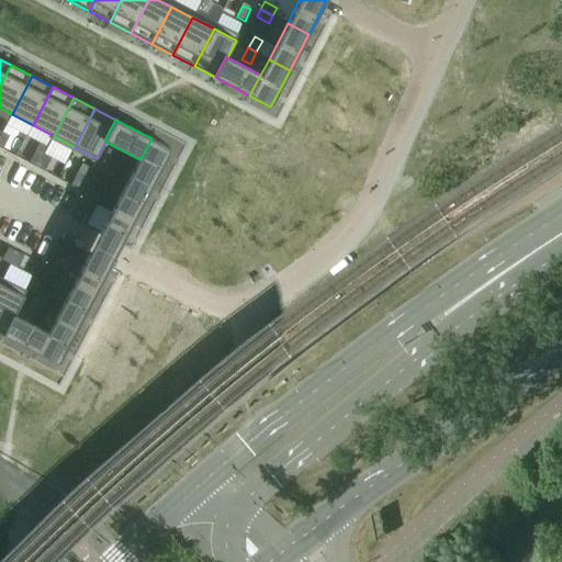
[(2,133),(0,135),(0,146),(3,148),(10,136),(2,133)]
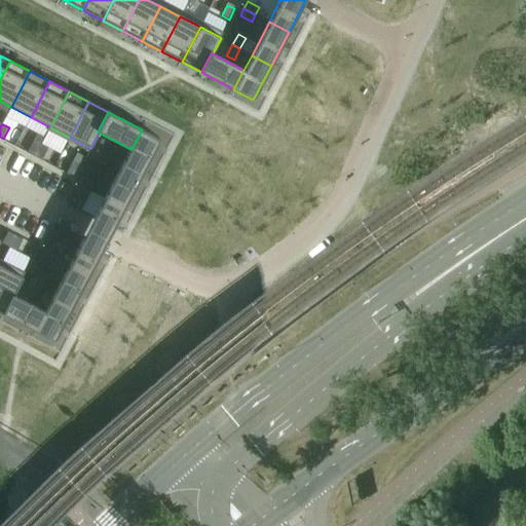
[(130,149),(122,163),(142,174),(160,140),(142,129),(132,149),(130,149)]
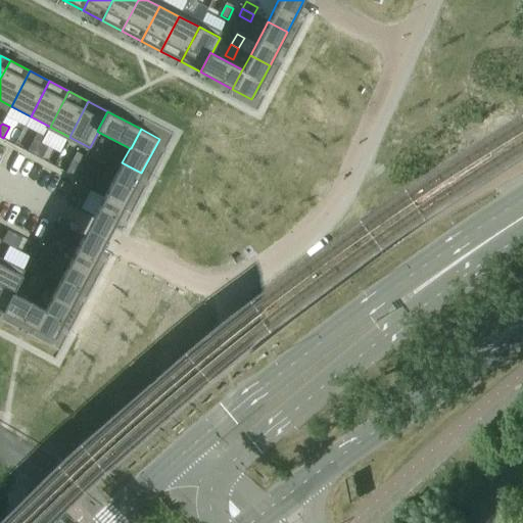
[(34,140),(28,151),(35,154),(41,144),(34,140)]
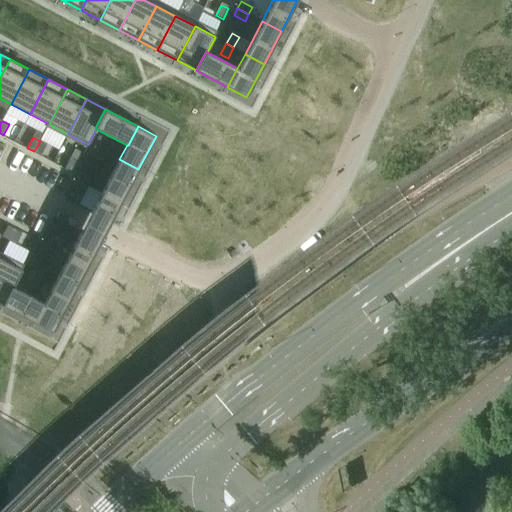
[(106,139),(100,150),(107,154),(113,143),(106,139)]
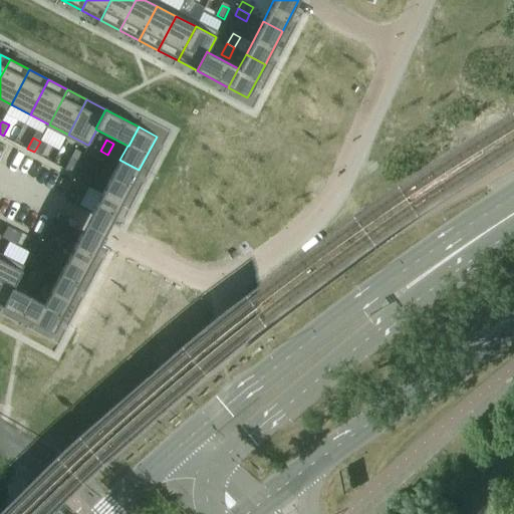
[(40,142),(34,152),(41,156),(47,145),(40,142)]
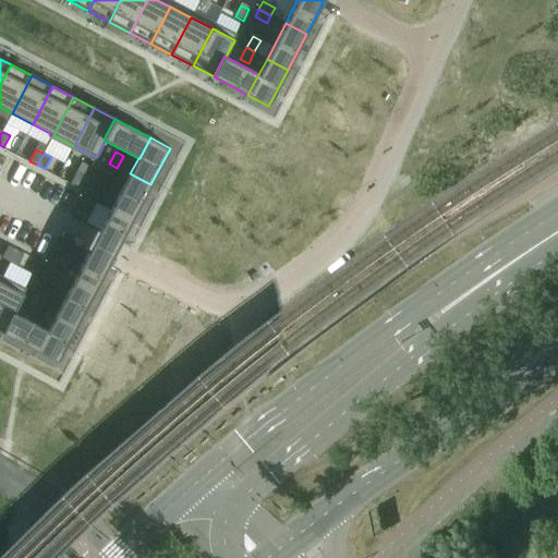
[(109,164),(104,174),(111,179),(117,168),(109,164)]
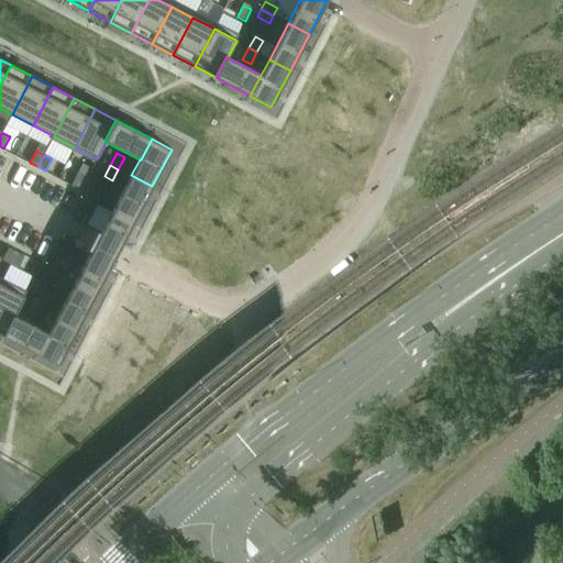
[(78,173),(72,185),(80,189),(86,177),(78,173)]
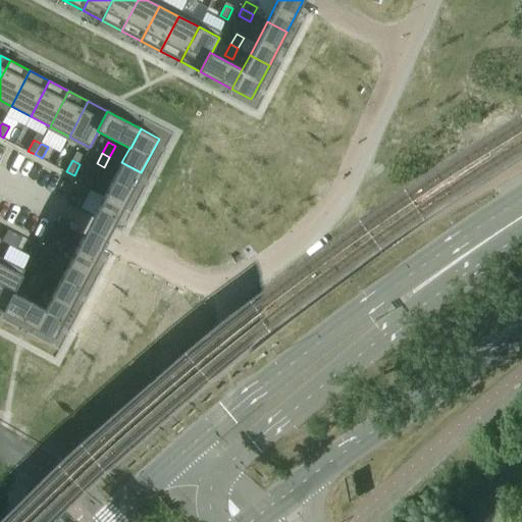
[(121,162),(104,196),(123,206),(141,172),(121,162)]
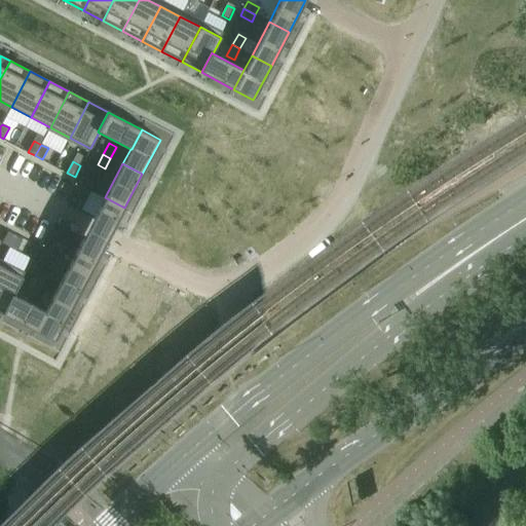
[(83,177),(80,184),(90,190),(95,183),(83,177)]
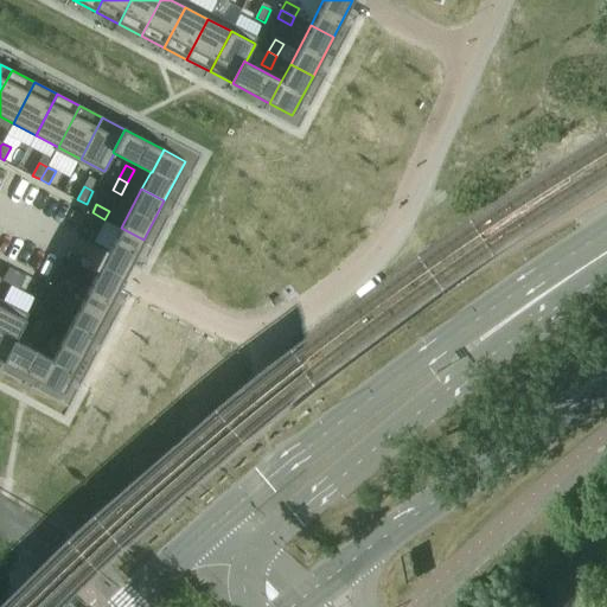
[(93,212),(88,221),(101,228),(104,219),(93,212)]
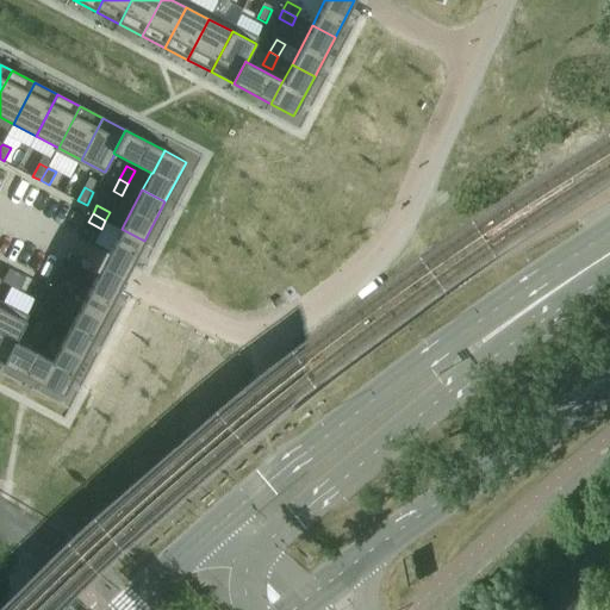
[(122,229),(107,255),(130,267),(144,241),(122,229)]
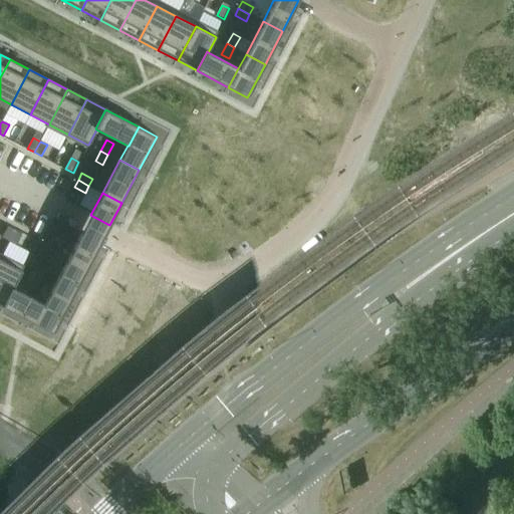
[(7,228),(2,239),(9,243),(14,232),(7,228)]
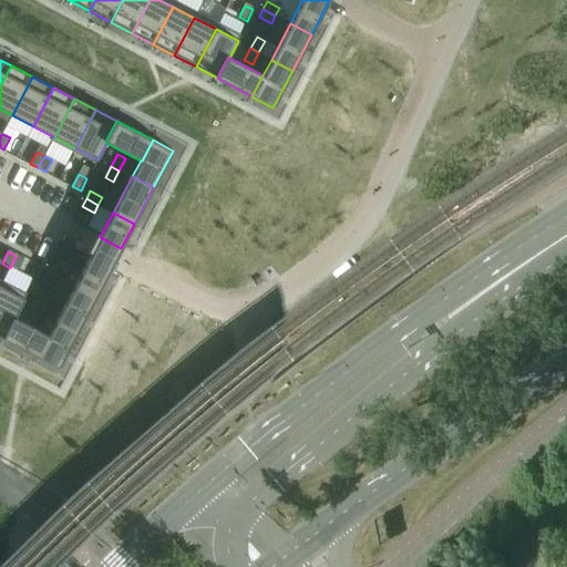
[(16,256),(10,268),(17,271),(23,260),(16,256)]
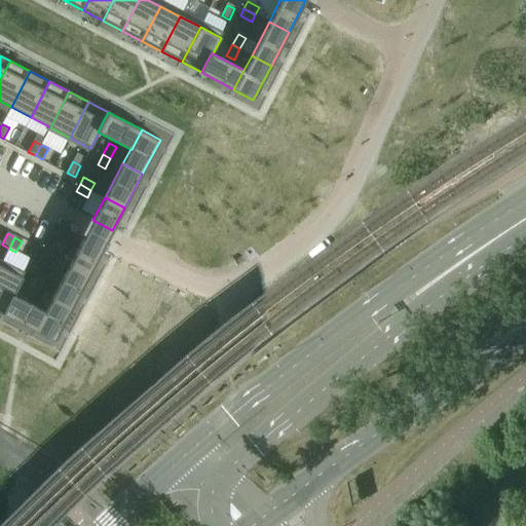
[(82,240),(70,263),(89,273),(102,251),(82,240)]
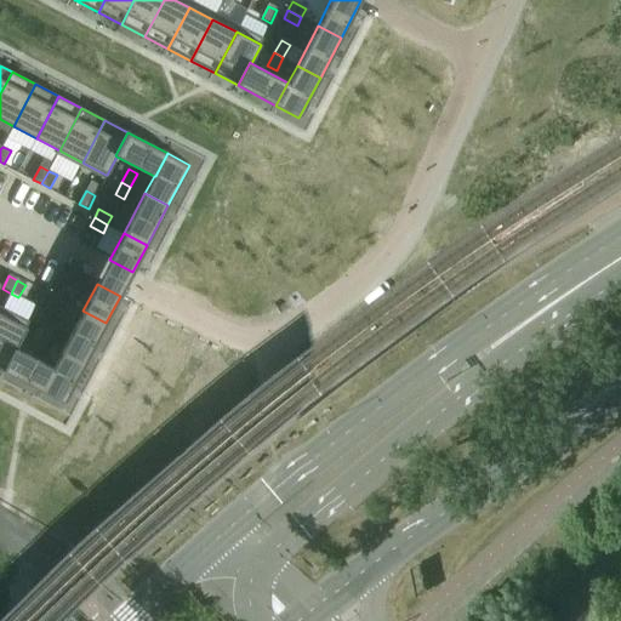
[(57,288),(53,296),(67,302),(70,294),(57,288)]
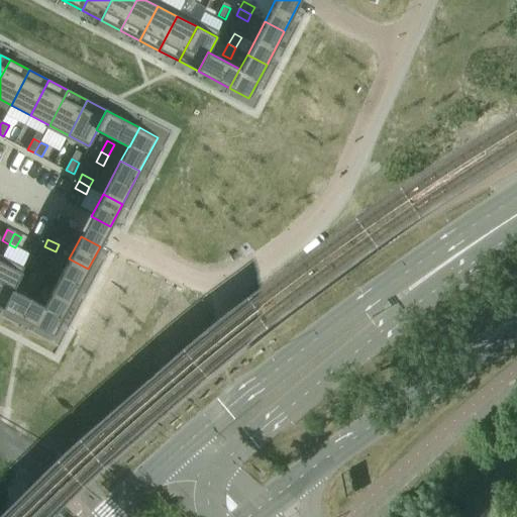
[(44,246),(40,252),(52,259),(56,251),(44,246)]
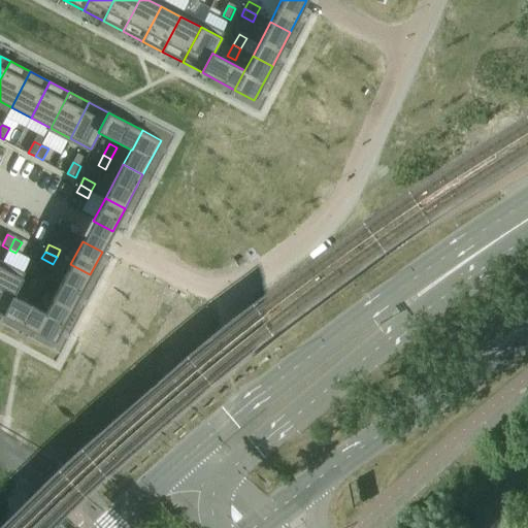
[(62,282),(53,298),(72,308),(90,274),(70,264),(62,282)]
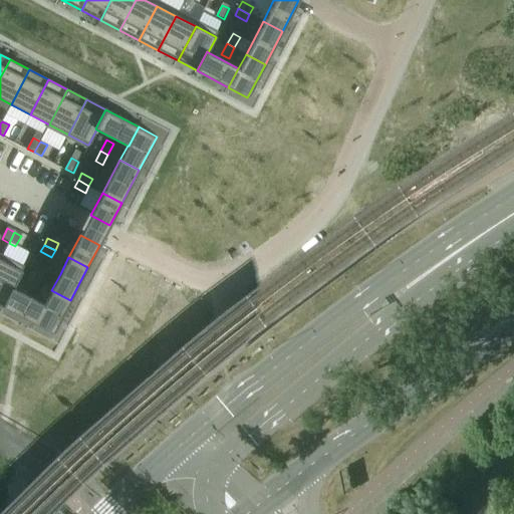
[(0,259),(0,303),(2,304),(1,306),(2,307),(12,288),(13,288),(22,271),(21,271),(0,259)]
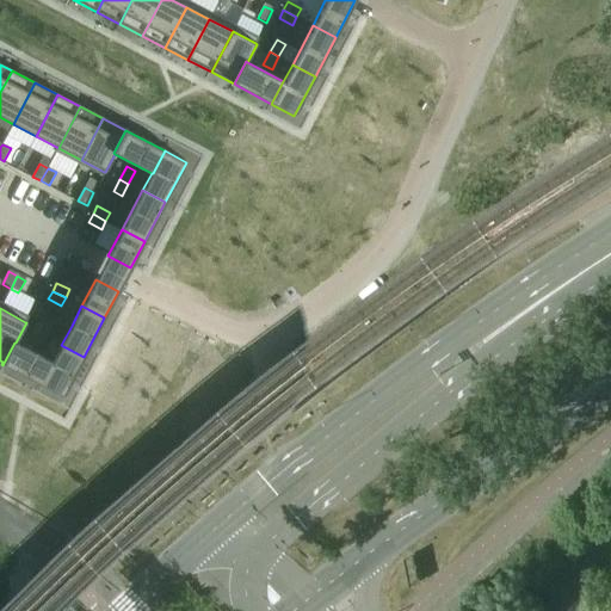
[(45,320),(38,333),(48,337),(54,325),(45,320)]
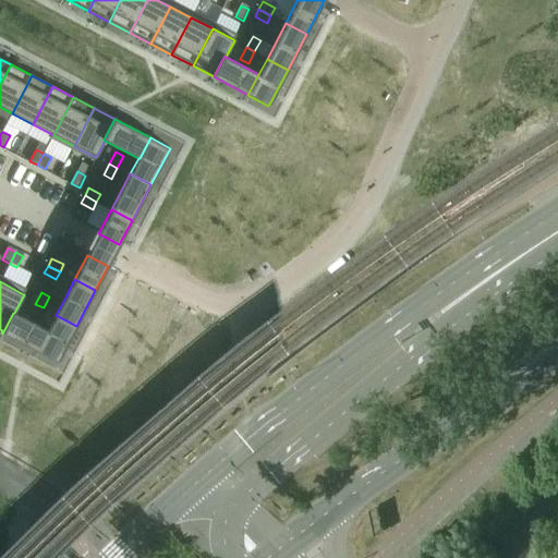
[(35,304),(29,315),(37,319),(44,307),(35,304)]
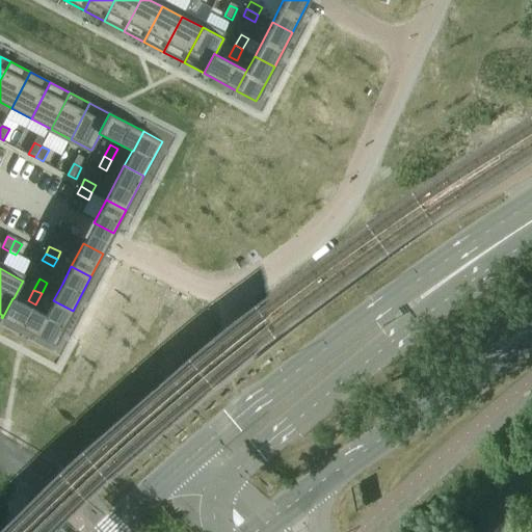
[(12,298),(2,318),(35,336),(46,316),(45,315),(14,298),(12,298)]
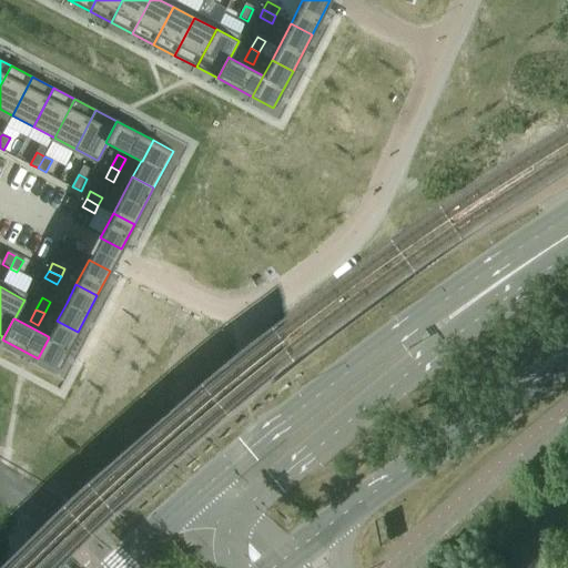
[(49,337),(38,358),(58,368),(78,332),(57,321),(48,336),(49,337)]
